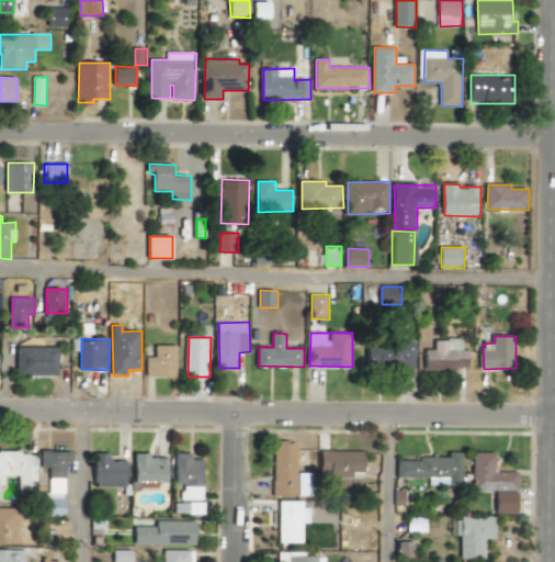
[(465,350),(464,339),(438,339),(438,349),(427,350),(427,370),(472,369),(472,350),(465,350)]
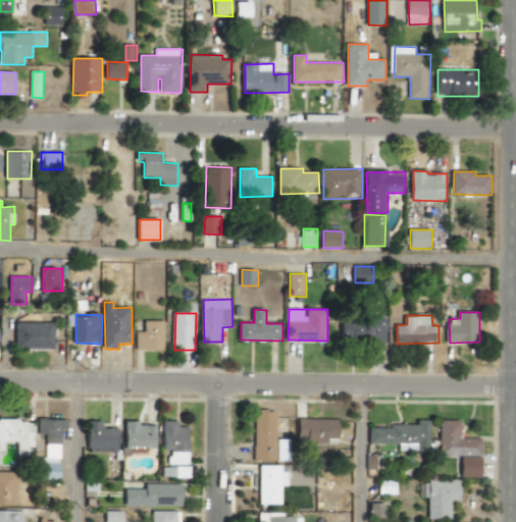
[(387,342),(388,319),(343,317),(343,341),(387,342)]
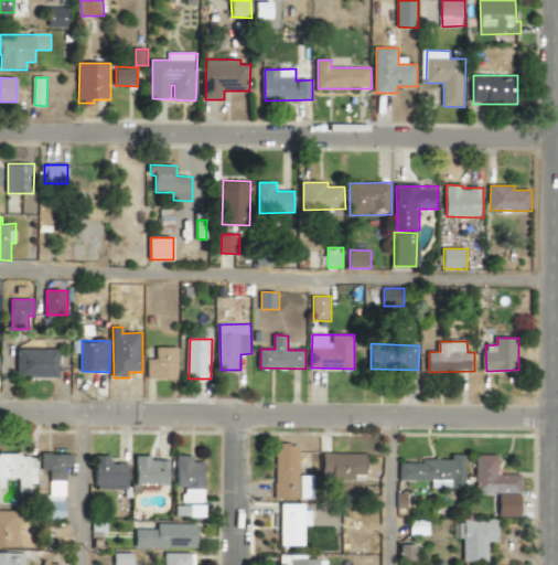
[(149,360),(150,380),(180,379),(179,347),(158,348),(158,359),(149,360)]
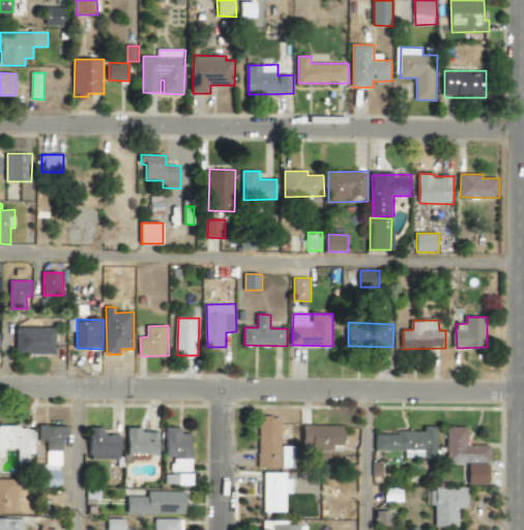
[(58,328),(19,327),(18,353),(57,354),(58,328)]
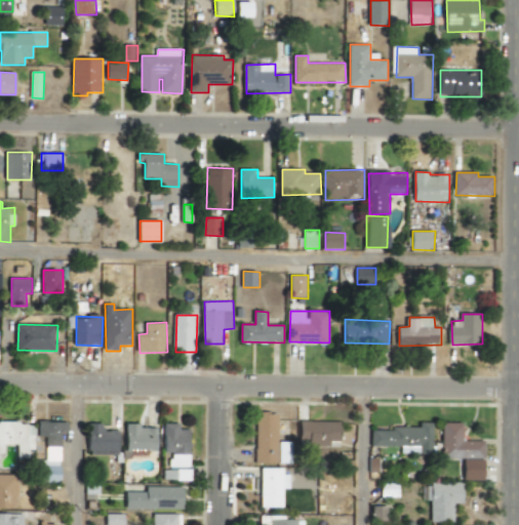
[(280,414),(258,413),(257,463),(279,465),(280,414)]
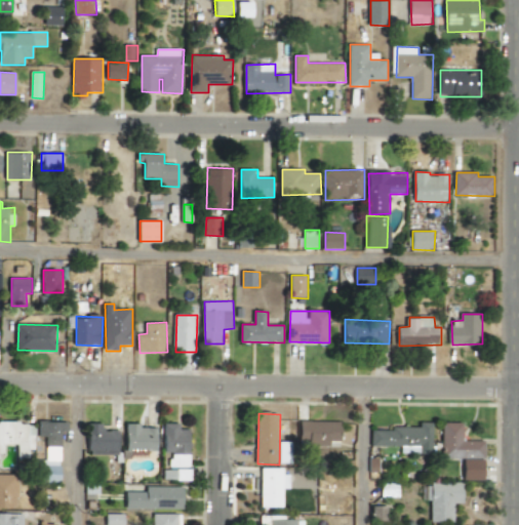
[(65,432),(72,432),(71,421),(41,421),(41,437),(49,437),(49,449),(65,449),(65,432)]
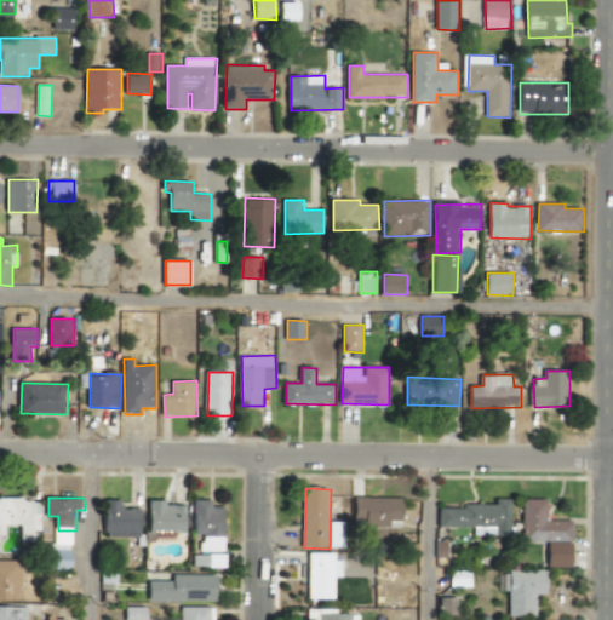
[(404,498),(355,498),(355,521),(366,521),(366,527),(404,527),(404,498)]
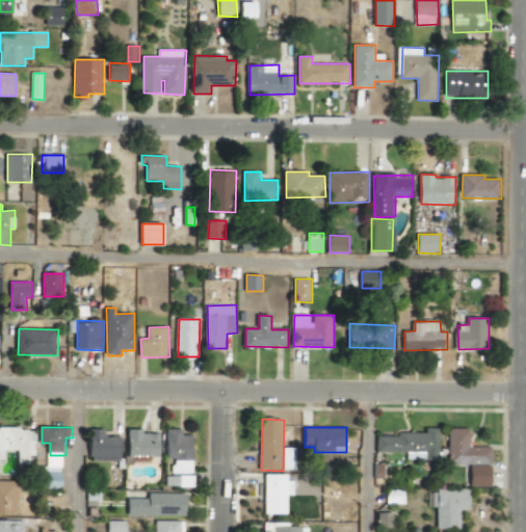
[(38,429),(0,428),(0,463),(4,463),(4,450),(20,451),(20,463),(31,463),(31,455),(38,455),(38,429)]
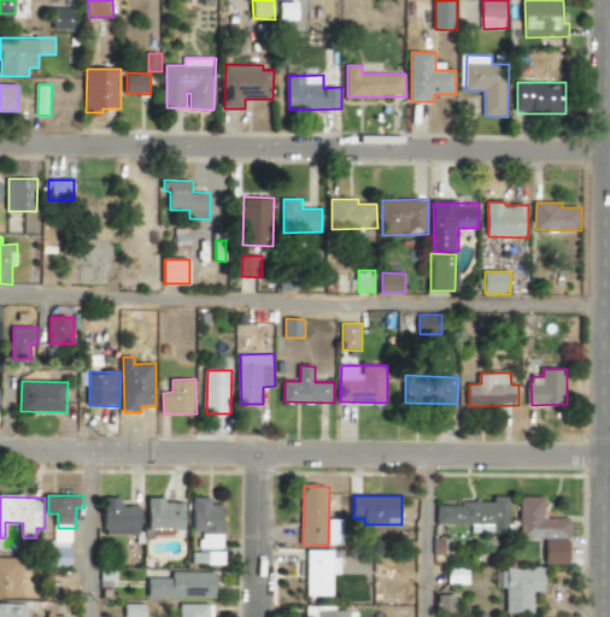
[(439,505),(439,524),(474,524),(474,533),(510,533),(510,497),(496,497),(496,503),(462,501),(462,506),(439,505)]
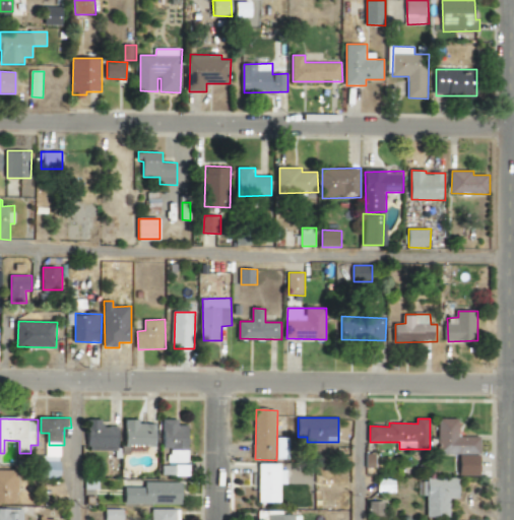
[(459,418),(439,418),(440,455),(482,454),(482,437),(460,437),(459,418)]
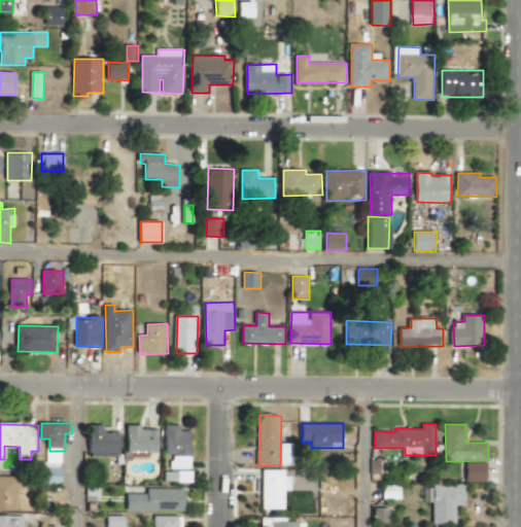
[(91,456),(122,456),(122,432),(106,432),(106,425),(92,425),(91,456)]
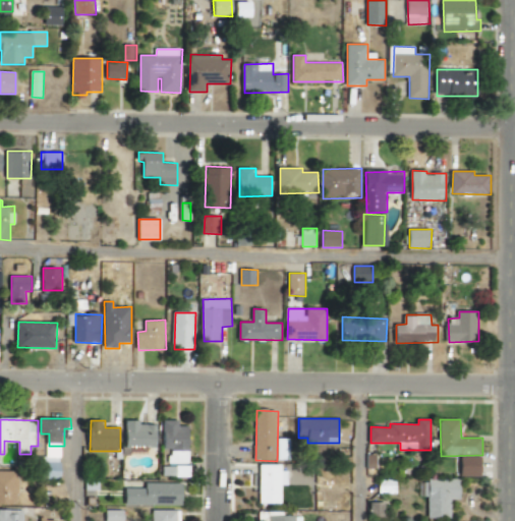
[(139,424),(140,420),(126,420),(126,447),(157,448),(158,424),(139,424)]
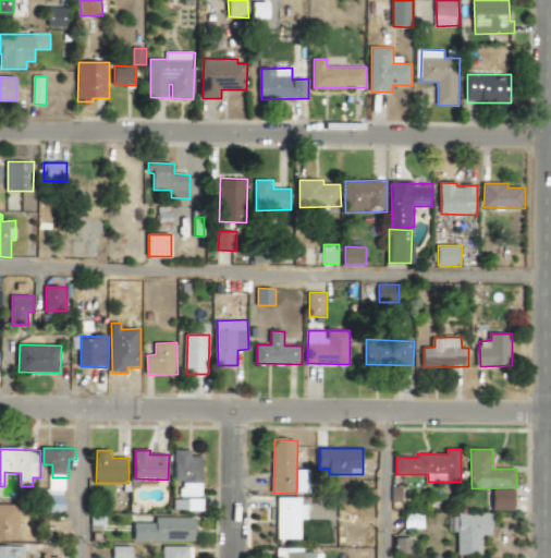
[(175,510),(204,510),(204,456),(193,456),(193,450),(176,450),(175,482),(183,482),(183,500),(175,500),(175,510)]
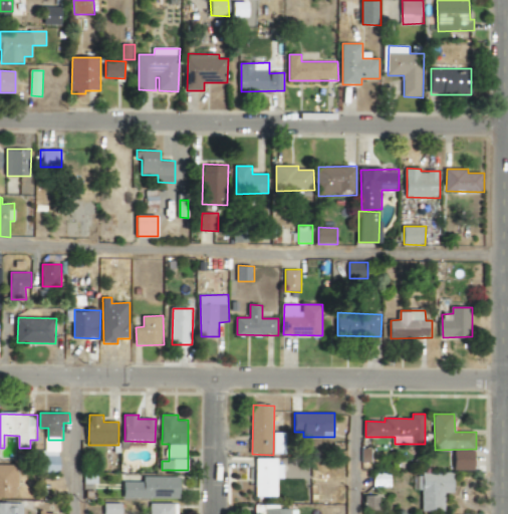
[(274,454),(283,454),(284,433),(274,433),(274,454)]
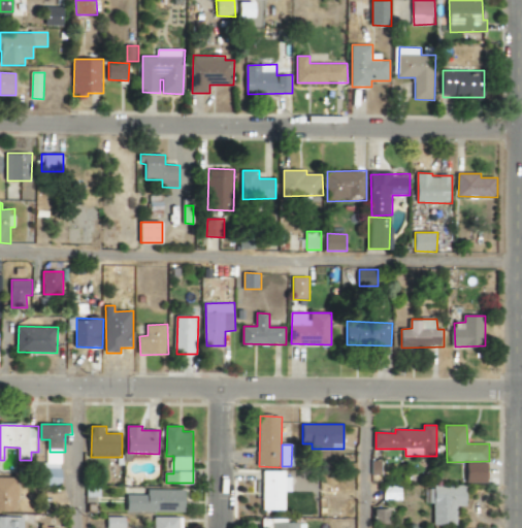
[(488,461),(468,462),(468,483),(489,483),(488,461)]
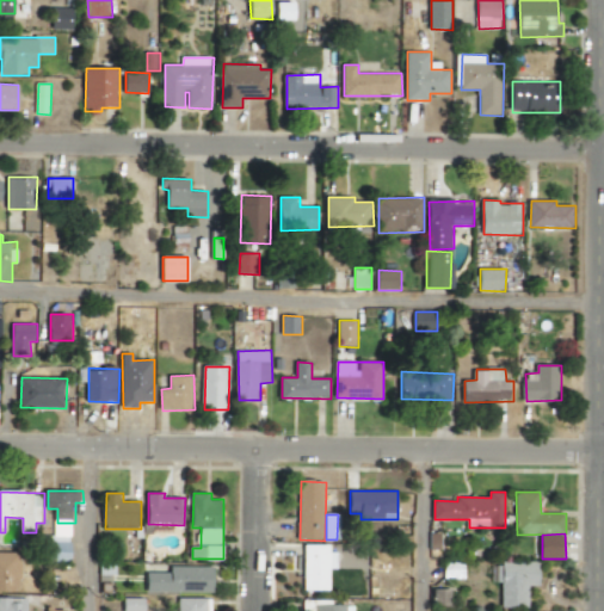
[(331,545),(306,544),(306,590),(331,591),(332,568),(339,569),(339,553),(331,551),(331,545)]
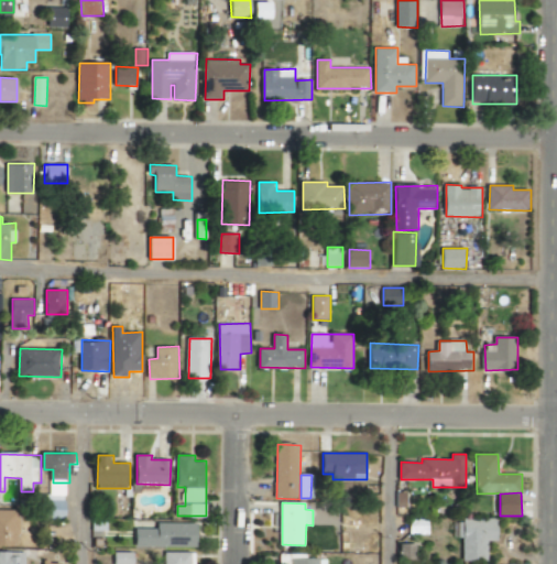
[(0,545),(21,546),(22,511),(0,509),(0,545)]
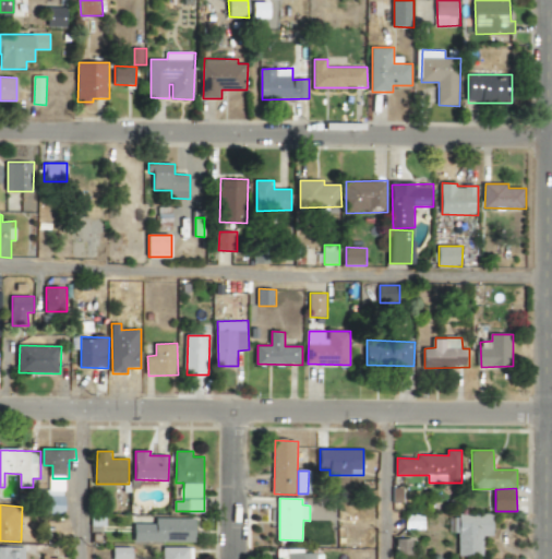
[(494,536),(494,514),(458,514),(459,556),(486,556),(486,536),(494,536)]
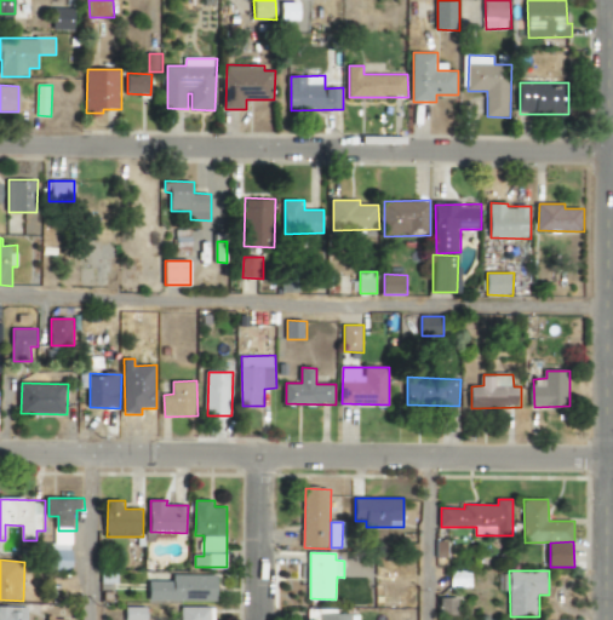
[(474,586),(474,573),(454,572),(454,586),(474,586)]
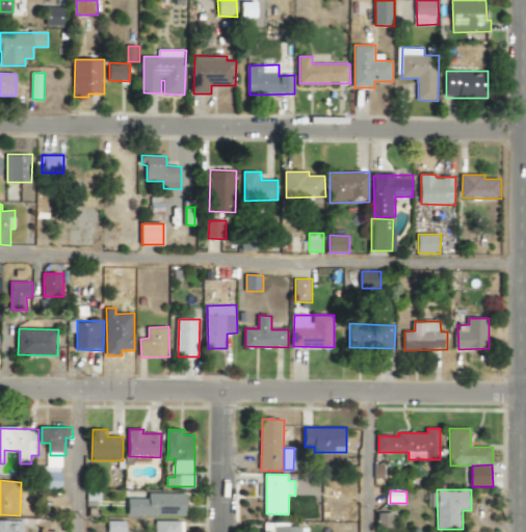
[(129,499),(129,515),(187,516),(187,494),(150,494),(150,499),(129,499)]
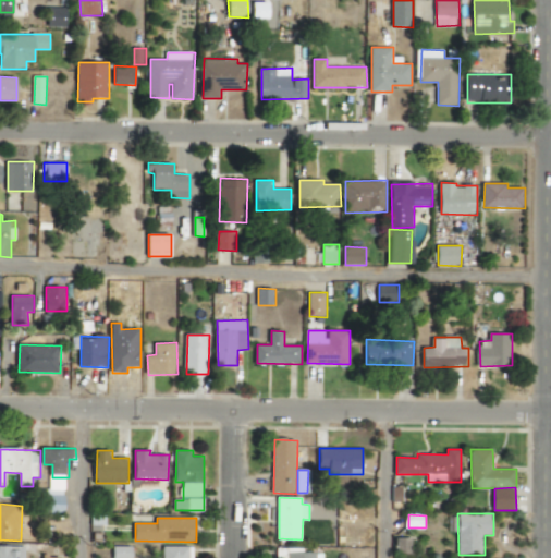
[(414,538),(399,537),(398,554),(413,555),(414,538)]
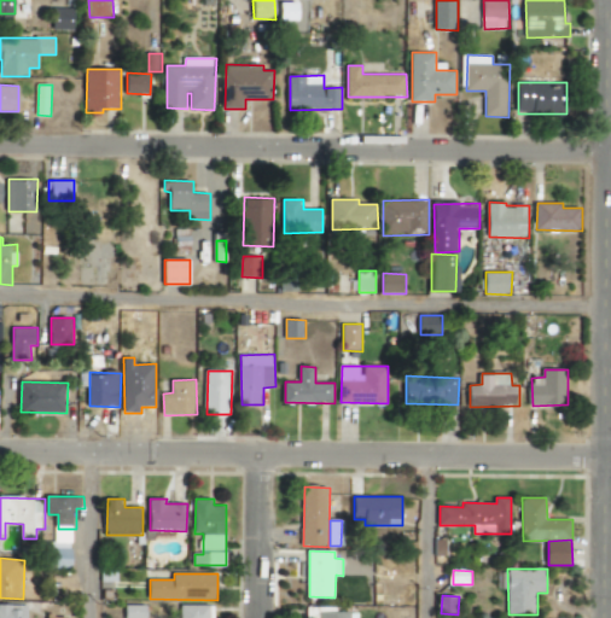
[(149,617),(149,605),(127,605),(127,617),(149,617)]
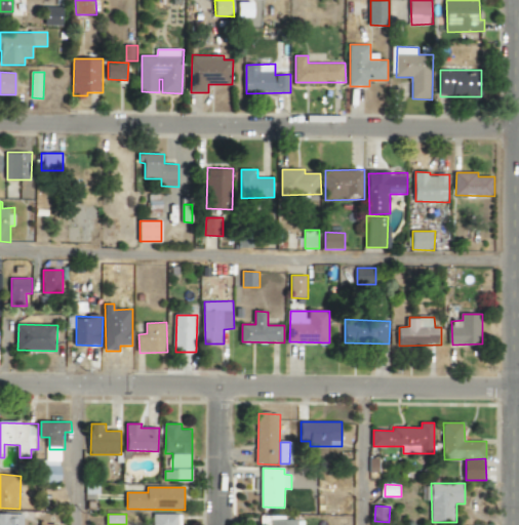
[(182,524),(183,515),(155,514),(155,524),(182,524)]
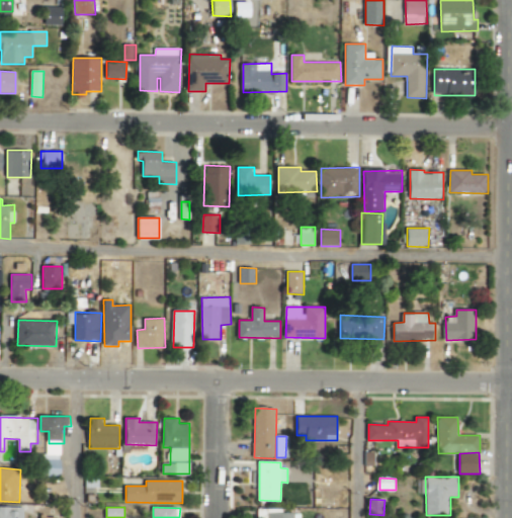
[(0,508),(0,517),(24,517),(24,508),(0,508)]
